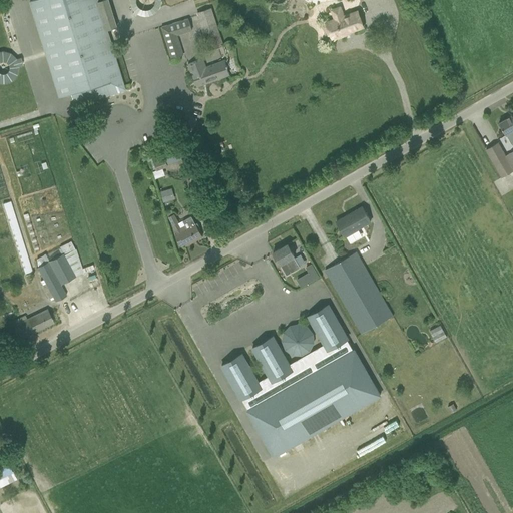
[(107,30),(98,1),(97,0),(34,0),(30,1),(59,97),(72,93),(76,105),(125,89),(107,30)]
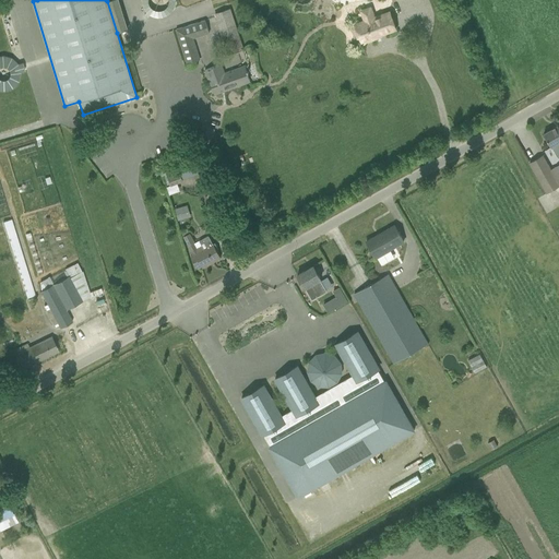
[(143,0),(143,14),(174,15),(174,0),(143,0)]
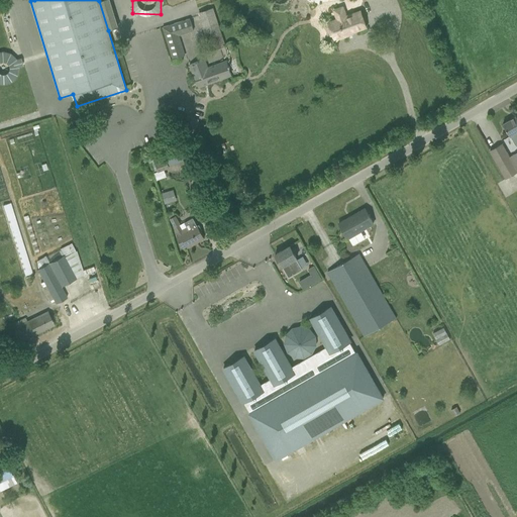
[(198,12),(211,49),(226,44),(214,7),(198,12)]
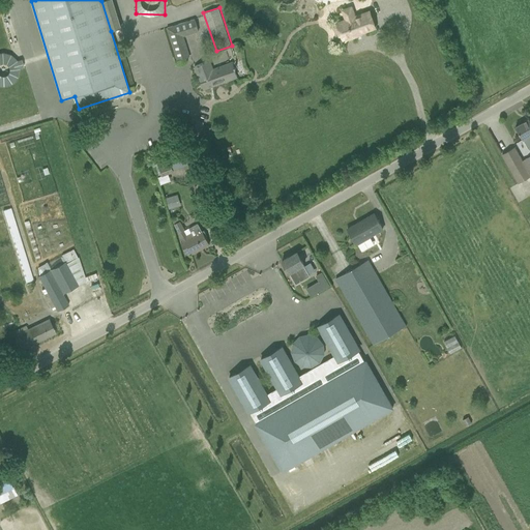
[(375,28),(370,12),(355,18),(354,15),(346,18),(347,21),(337,24),(339,27),(336,28),(340,36),(342,36),(343,39),(353,35),(354,37),(361,34),(360,33),(375,28)]
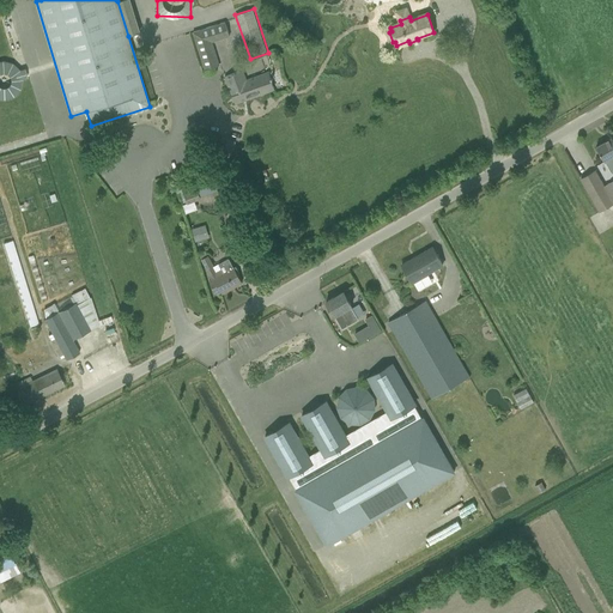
[(230,36),(225,22),(194,31),(205,70),(220,65),(213,41),(230,36)]
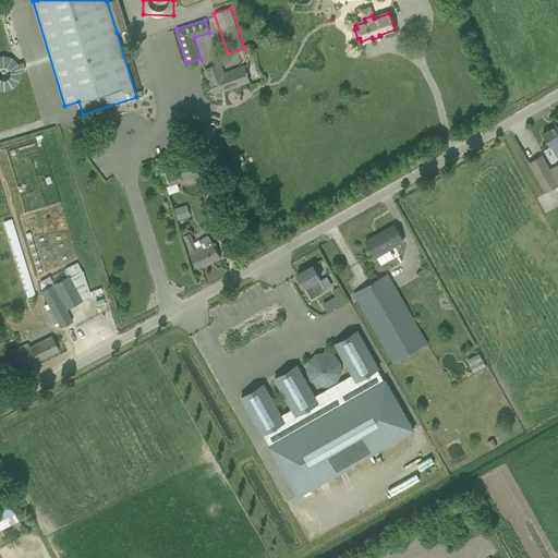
[(0,86),(19,89),(24,60),(0,55),(0,86)]
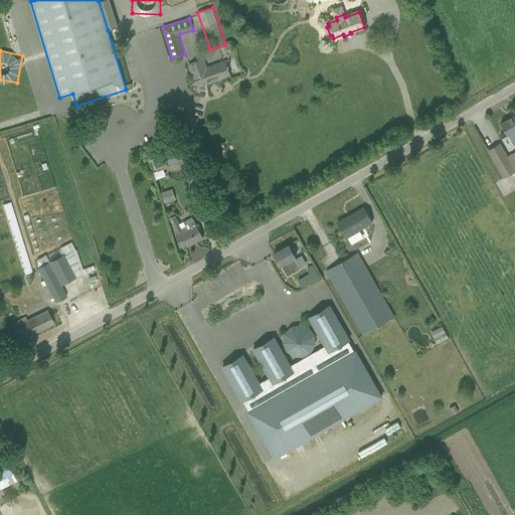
[(225,60),(208,67),(205,58),(189,63),(192,72),(197,88),(230,75),(225,60)]
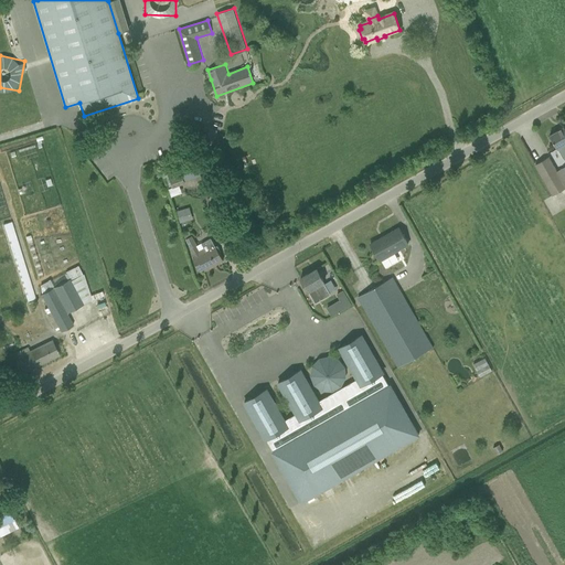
[(564,129),(563,127),(550,136),(558,149),(564,158),(564,157),(564,129)]
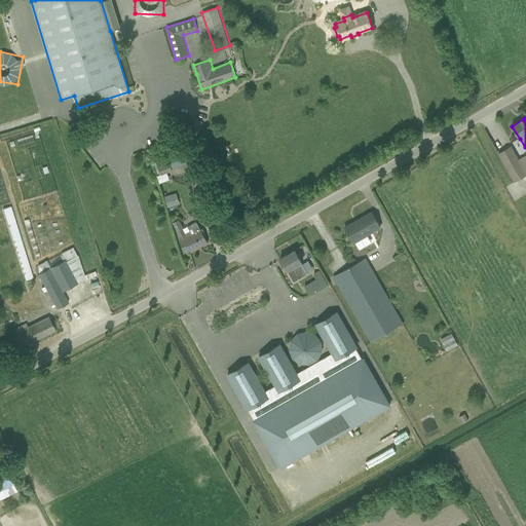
[(199,128),(188,123),(184,133),(195,138),(199,128)]
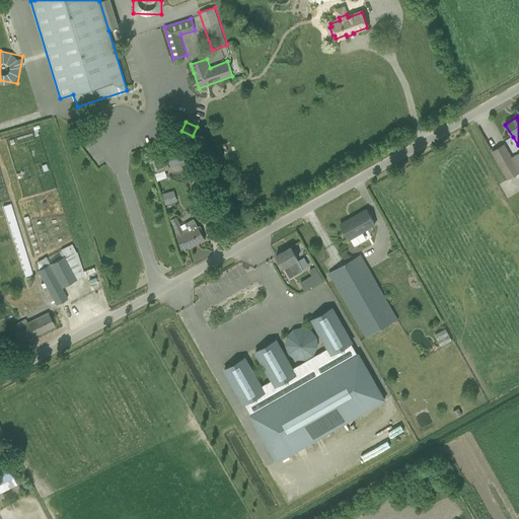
[(518,157),(517,154),(511,157),(509,153),(504,144),(492,151),(497,160),(508,179),(518,172),(518,157)]
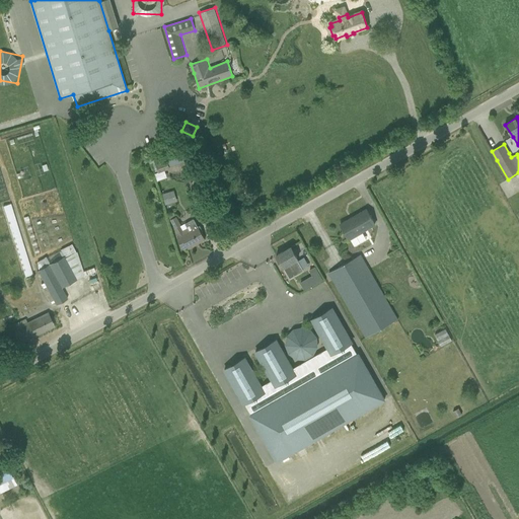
[(169,168),(169,167),(189,160),(183,147),(165,154),(153,159),(158,173),(169,168)]
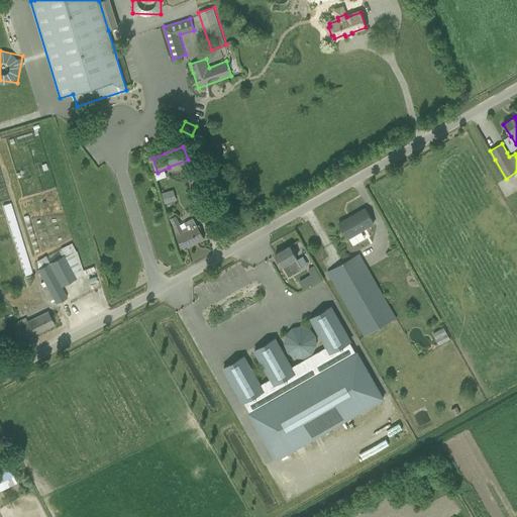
[(162,193),(165,204),(177,201),(174,190),(162,193)]
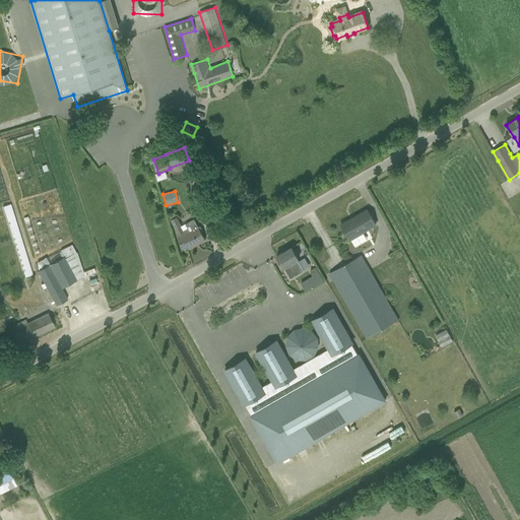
[(10,204),(4,206),(3,206),(4,208),(26,277),(33,274),(10,204)]
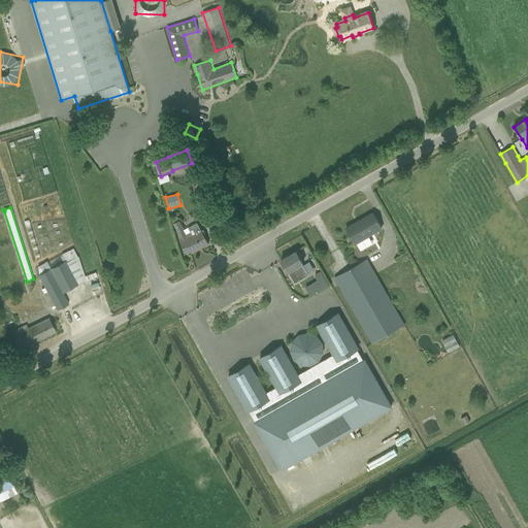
[(383,229),(373,213),(359,221),(360,222),(348,229),(347,228),(356,244),(383,229)]
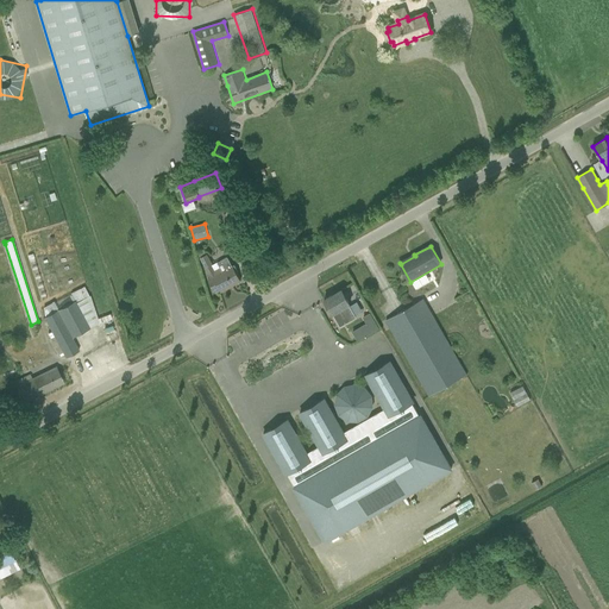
[(218,262),(220,267),(215,270),(212,264),(207,255),(200,258),(206,268),(205,268),(211,278),(208,280),(215,293),(220,290),(221,292),(240,281),(236,272),(238,271),(234,265),(232,267),(230,262),(227,257),(218,262)]
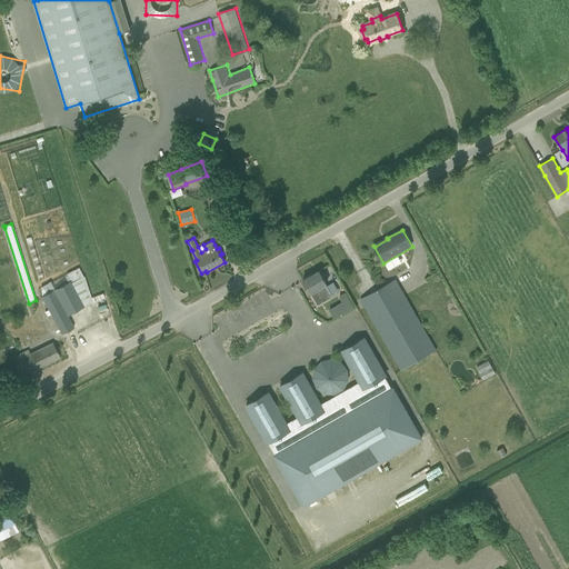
[(333,296),(319,271),(302,280),(310,293),(319,289),(326,300),(333,296)]
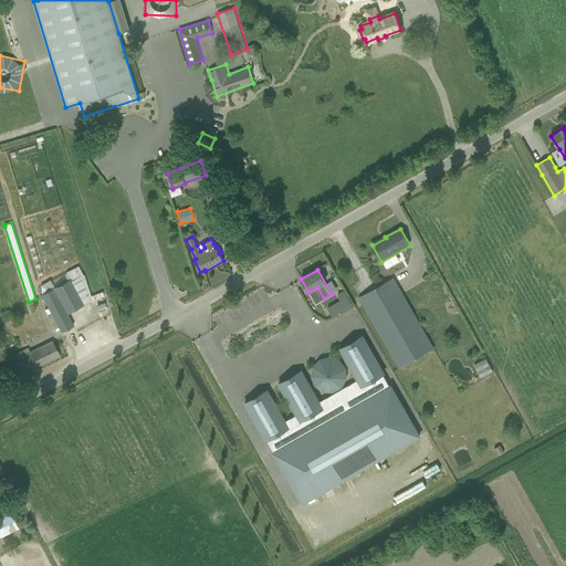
[(73,326),(66,313),(93,300),(105,295),(105,293),(103,293),(103,292),(102,292),(102,291),(100,292),(100,293),(91,296),(84,274),(60,284),(54,287),(50,281),(44,284),(40,285),(41,287),(42,294),(41,294),(48,307),(51,312),(61,332),(73,326)]
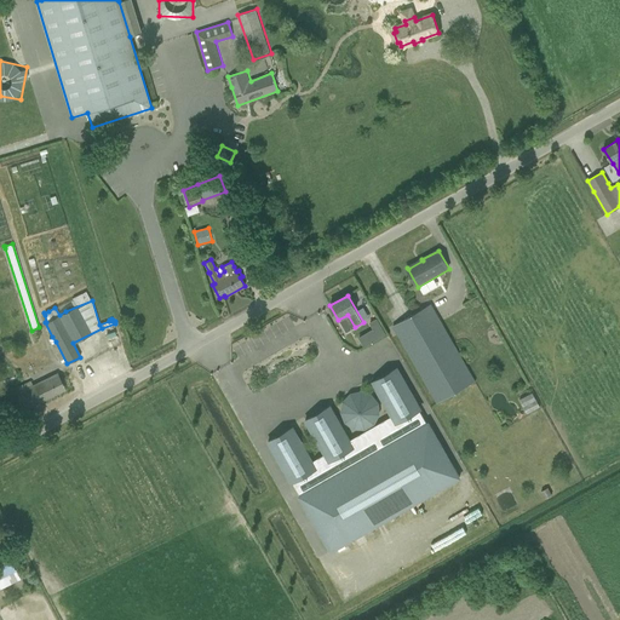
[(474,382),(430,305),(394,326),(437,402),(474,382)]
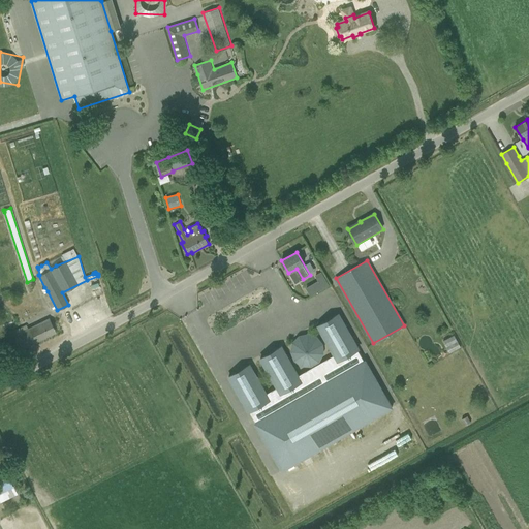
[(330,285),(321,272),(318,274),(315,275),(318,281),(312,284),(317,292),(322,289),(330,285)]
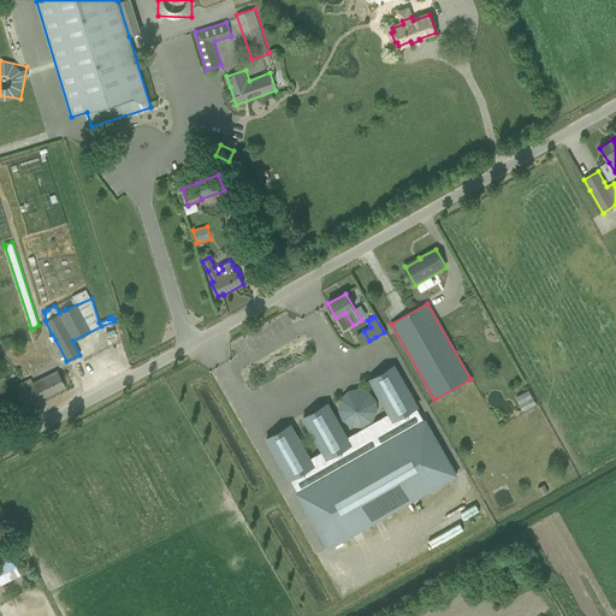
[(329,549),(456,475),(425,420),(424,421),(415,408),(418,407),(394,366),(369,380),(389,414),(347,438),(327,404),(303,419),(323,452),(311,460),(290,426),(266,439),(290,480),(291,479),(298,493),(297,493),(329,549)]
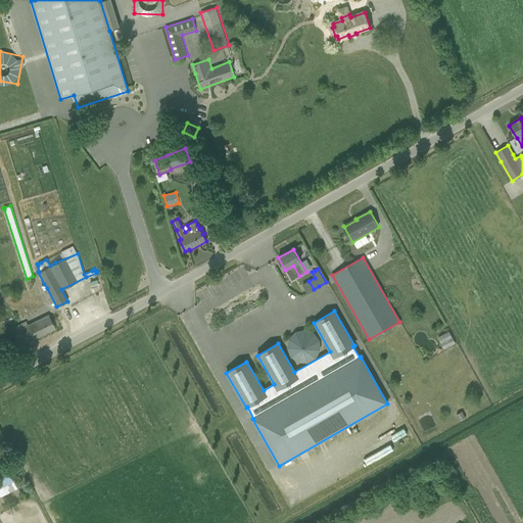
[(10,334),(16,347),(55,328),(48,315),(28,325),(26,321),(11,328),(13,332),(10,334)]
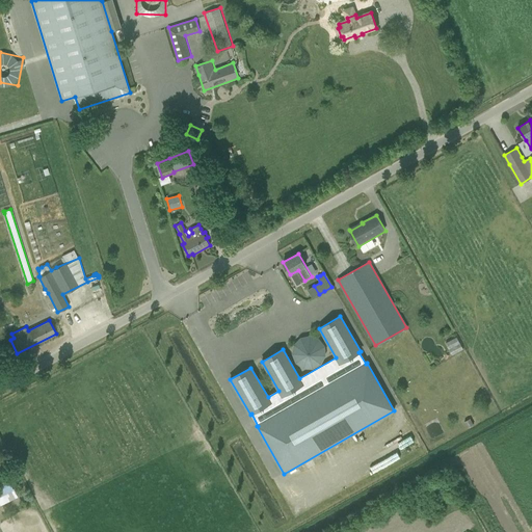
[(446,342),(452,353),(463,348),(457,337),(446,342)]
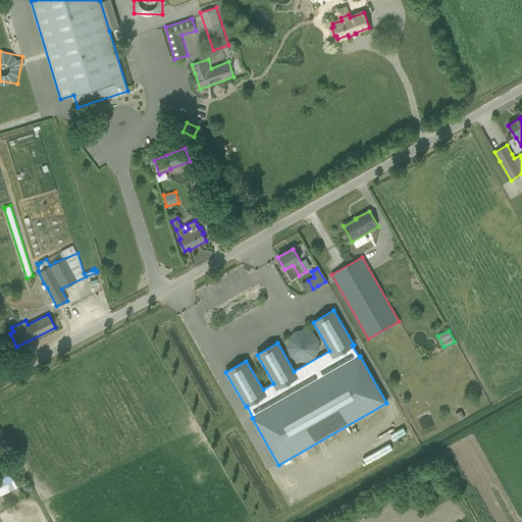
[(455,414),(459,420),(465,417),(461,411),(455,414)]
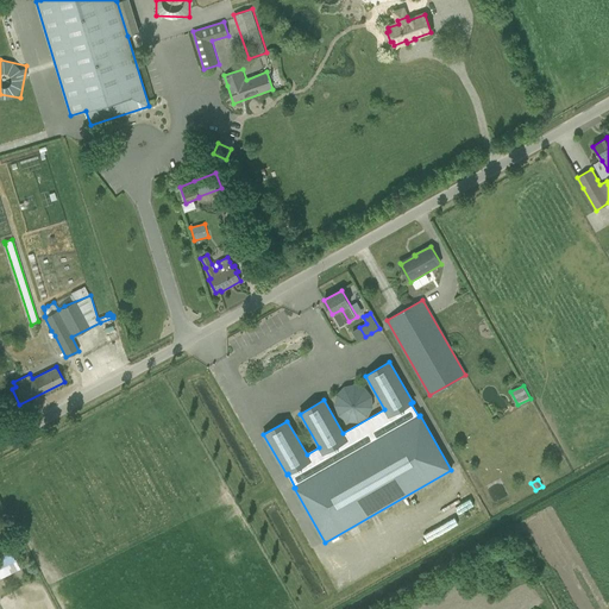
[(10,547),(0,551),(0,566),(16,559),(10,547)]
